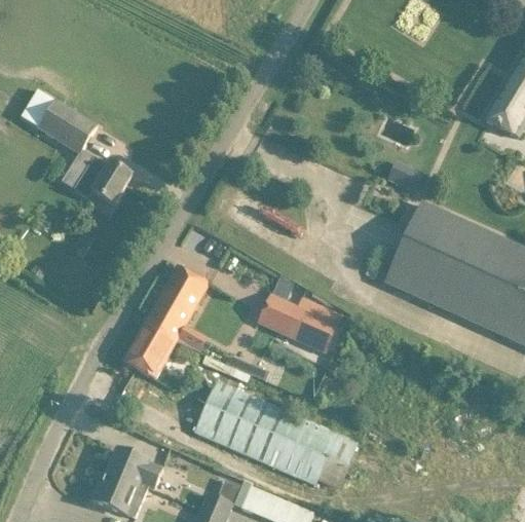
[(524,47),(482,118),(516,139),(524,122),(524,47)]
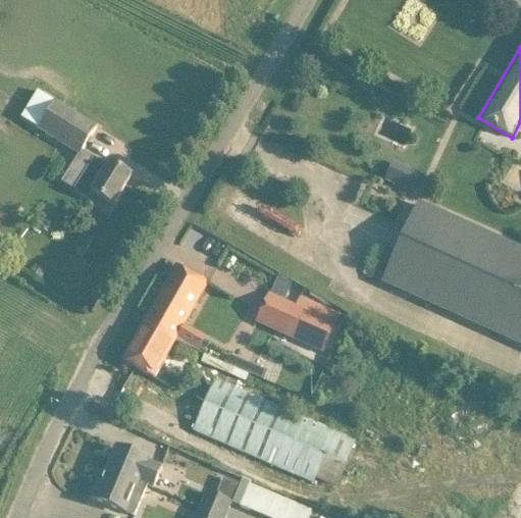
[(37,127),(77,152),(95,123),(54,98),(37,127)]
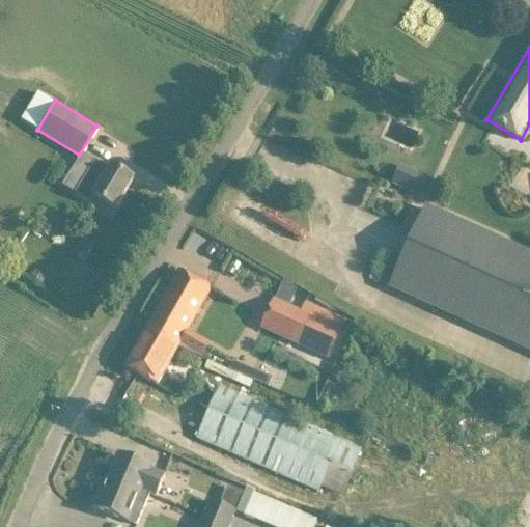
[(133,177),(115,166),(109,163),(108,166),(94,158),(74,191),(88,200),(92,193),(114,206),(133,177)]
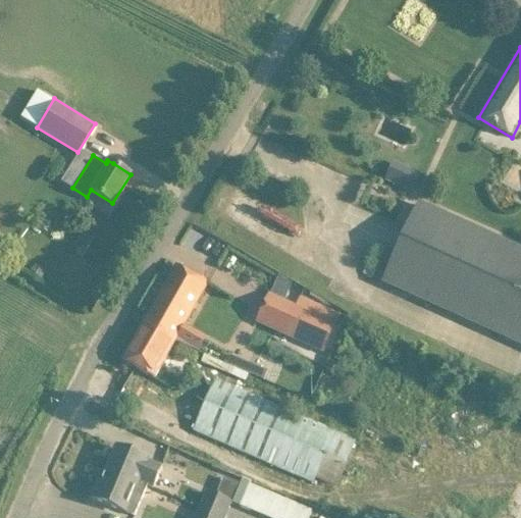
[(393,160),(384,177),(410,189),(414,179),(405,175),(409,167),(393,160)]
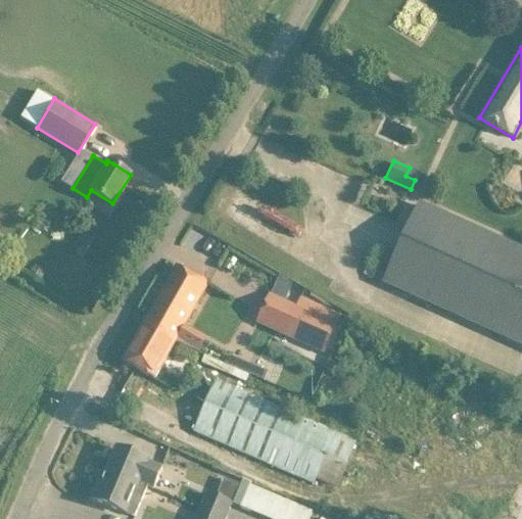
[(521,249),(419,202),(383,279),(521,341),(521,249)]
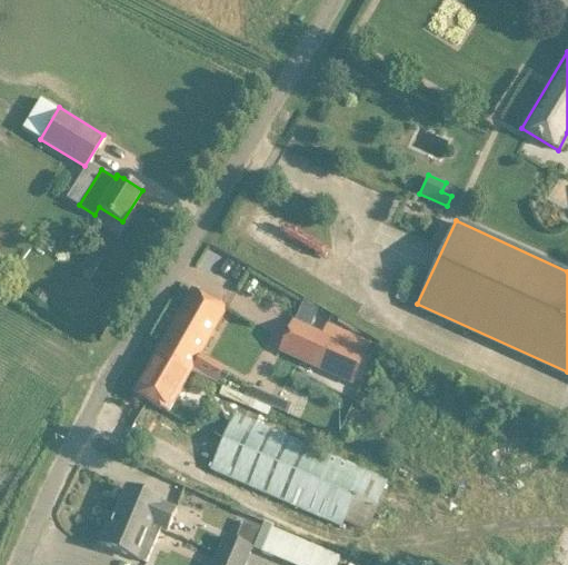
[(155,350),(190,370),(227,307),(191,287),(155,350)]
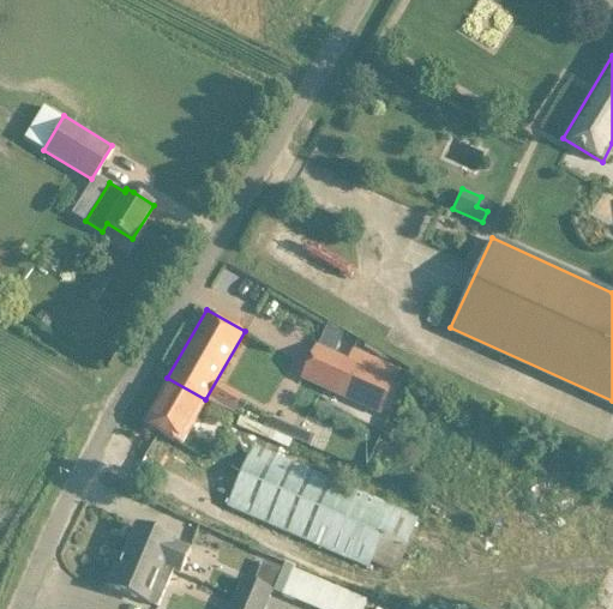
[(401,367),(350,345),(331,391),(380,412),(401,367)]
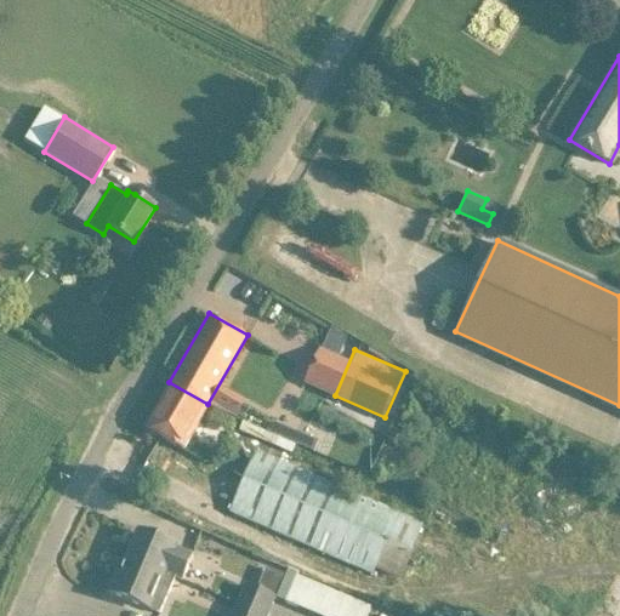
[(208,404),(169,382),(143,426),(183,448),(208,404)]
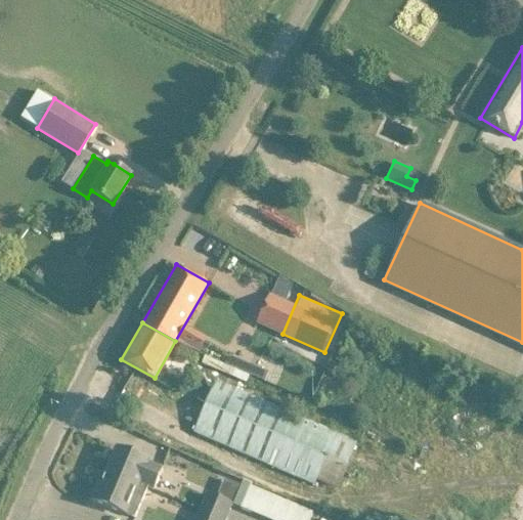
[(245,360),(242,369),(264,379),(267,370),(245,360)]
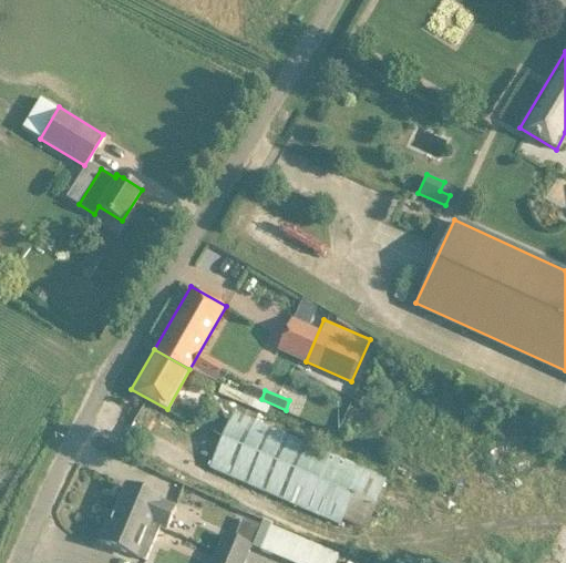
[(209,461),(207,466),(339,523),(341,519),(366,528),(380,495),(352,483),(361,464),(322,448),(232,409),(209,461)]
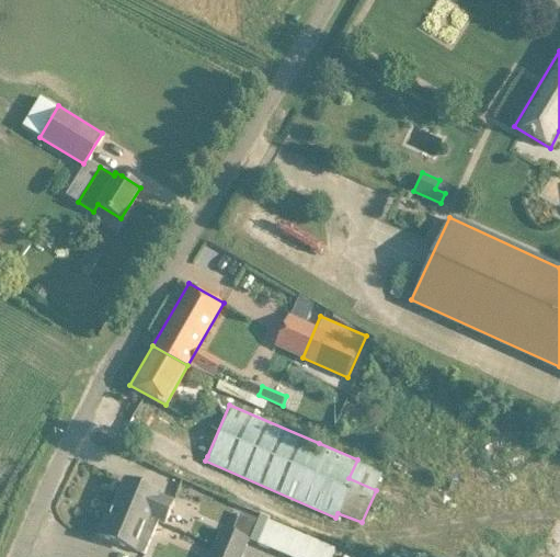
[(146,513),(164,521),(173,500),(156,492),(125,478),(114,504),(145,518),(146,513)]
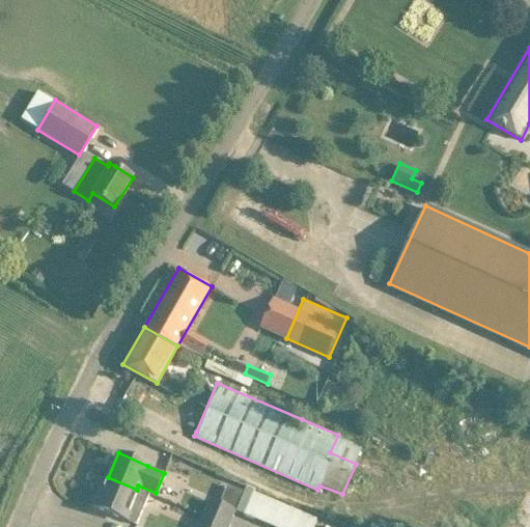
[(137,490),(108,477),(103,489),(100,488),(93,504),(136,522),(148,491),(155,494),(156,493),(138,486),(137,490)]
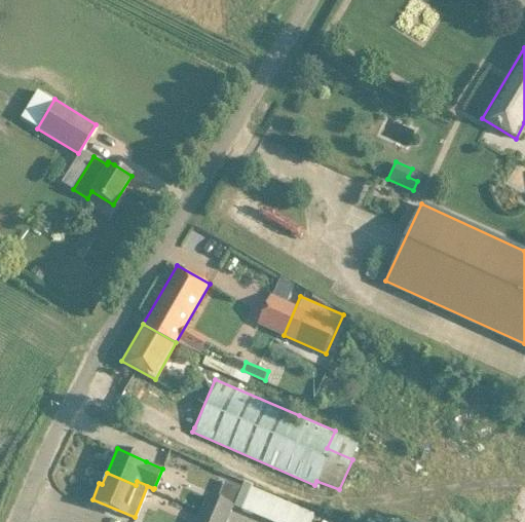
[(250,485),(240,508),(274,521),(308,521),(312,512),(250,485)]
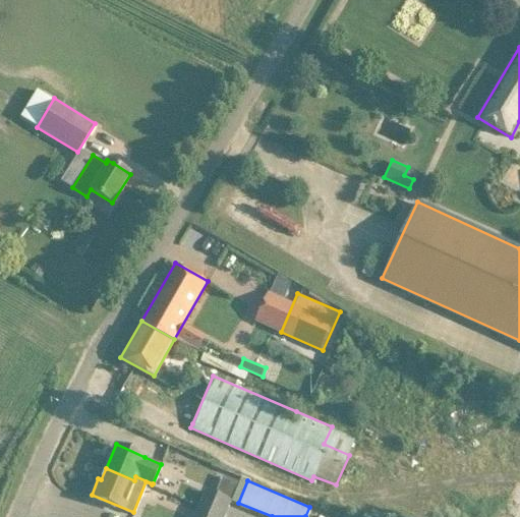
[(222,514),(228,499),(206,490),(199,504),(222,514)]
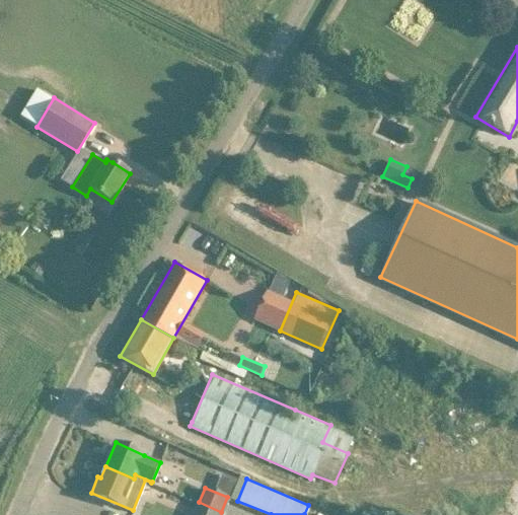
[(199,502),(193,514),(219,514),(221,512),(199,502)]
